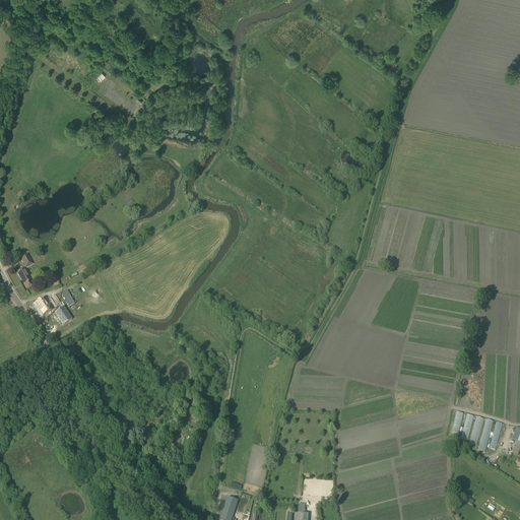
[(102,73),(96,78),(100,81),(105,77),(102,73)]
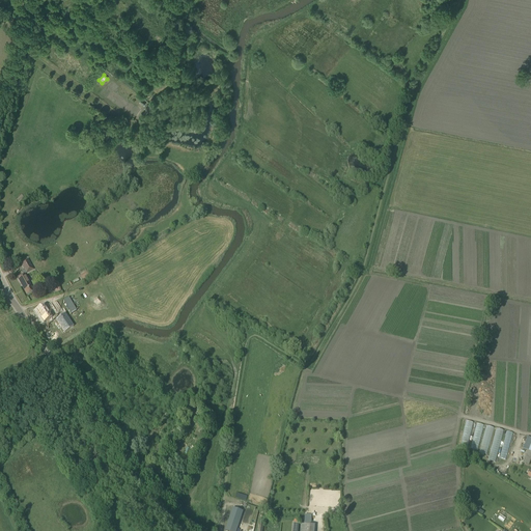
[(152,106),(149,104),(148,105),(147,105),(144,109),(146,111),(143,115),(145,116),(152,106)]
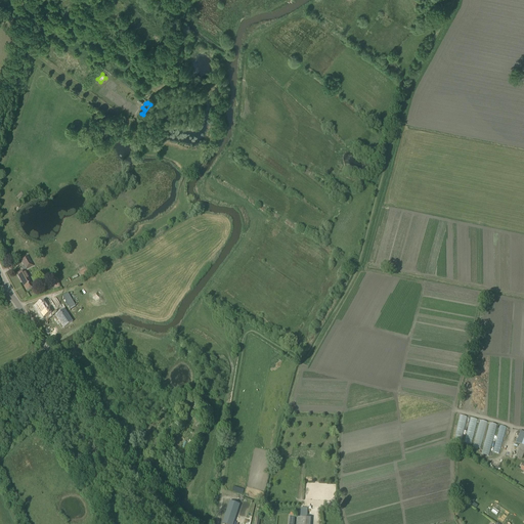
[(33,266),(27,257),(20,260),(26,269),(33,266)]
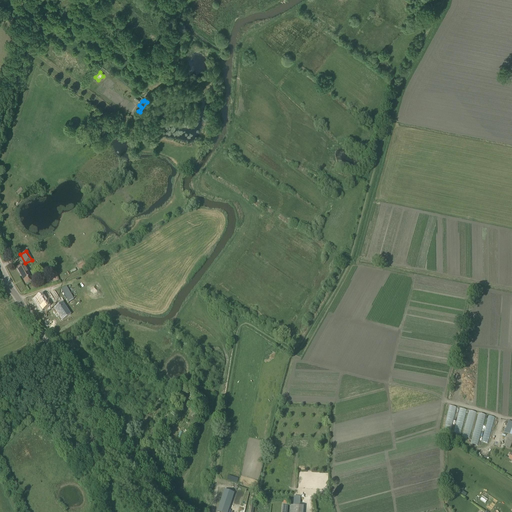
[(23,263),(20,265),(16,267),(26,285),(33,281),(23,263)]
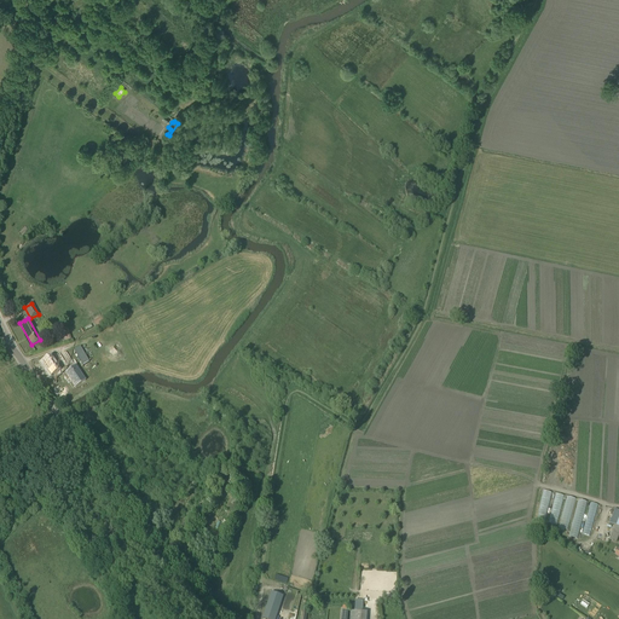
[(81,346),(74,350),(81,366),(88,363),(81,346)]
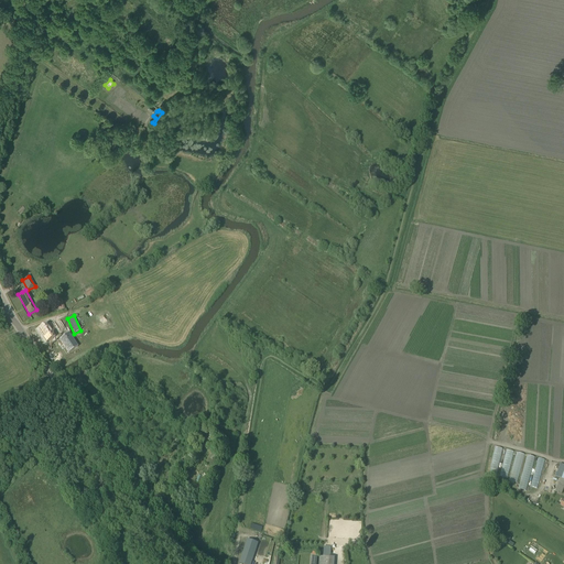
[(49,327),(40,334),(49,347),(57,342),(49,327)]
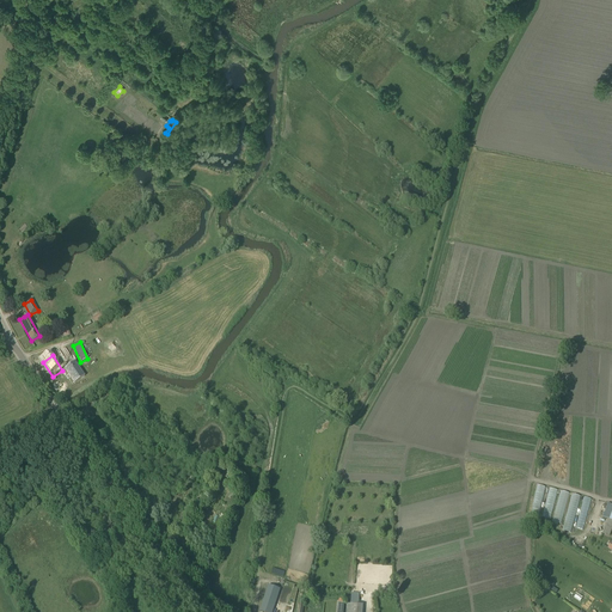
[(74,362),(63,368),(73,384),(84,377),(74,362)]
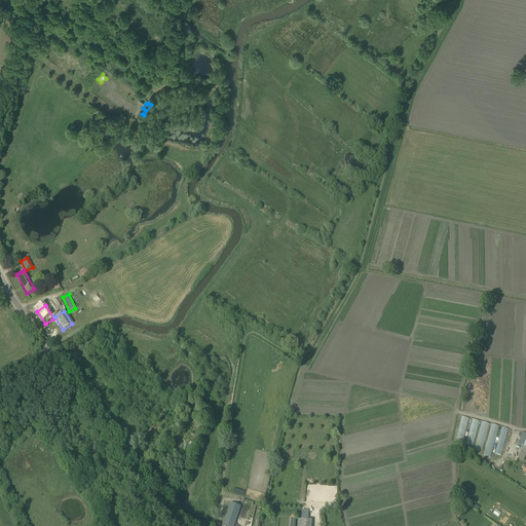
[(44,328),(50,339),(58,335),(51,324),(44,328)]
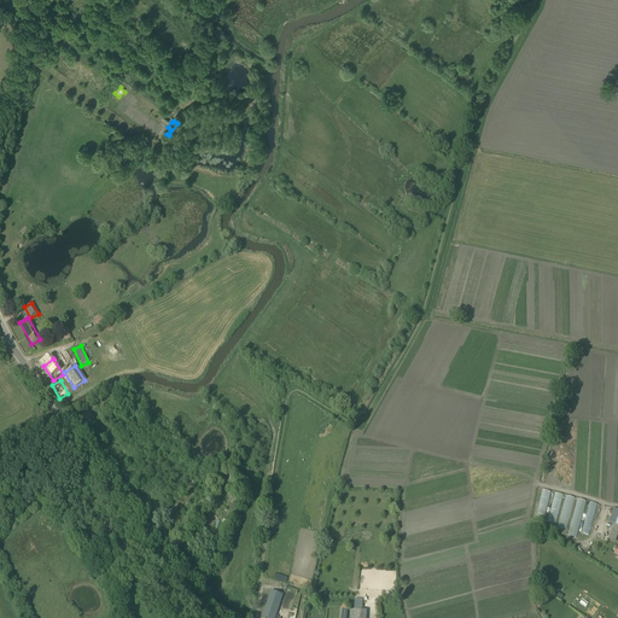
[(542,489),(536,519),(544,520),(552,491),(542,489)]
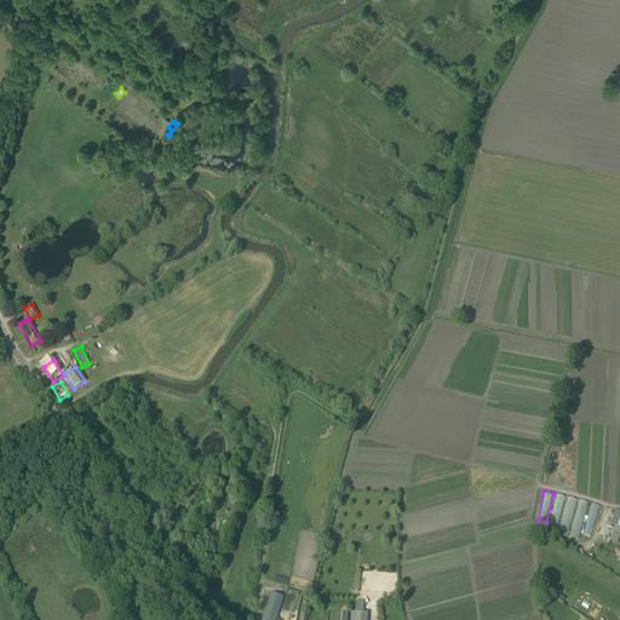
[(556,494),(550,524),(560,526),(564,495),(556,494)]
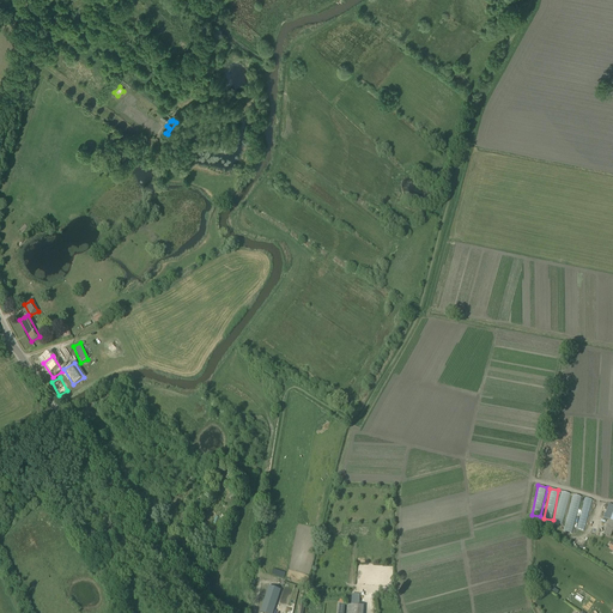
[(562,491),(554,522),(564,525),(571,493),(562,491)]
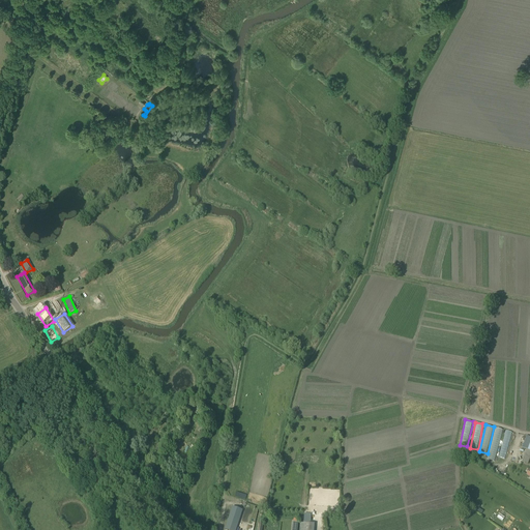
[(495,428),(488,460),(496,462),(503,430),(495,428)]
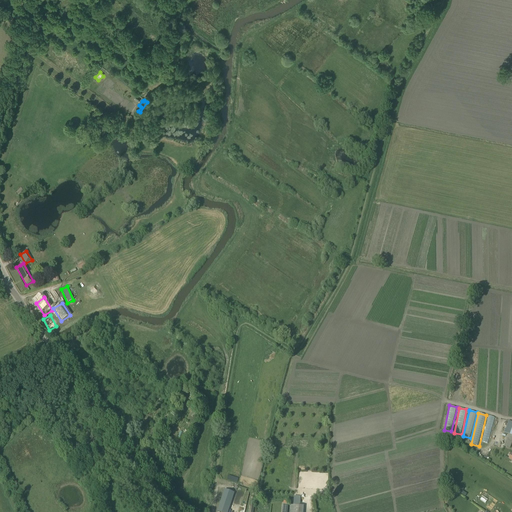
[(489,444),(495,417),(488,416),(482,442),(489,444)]
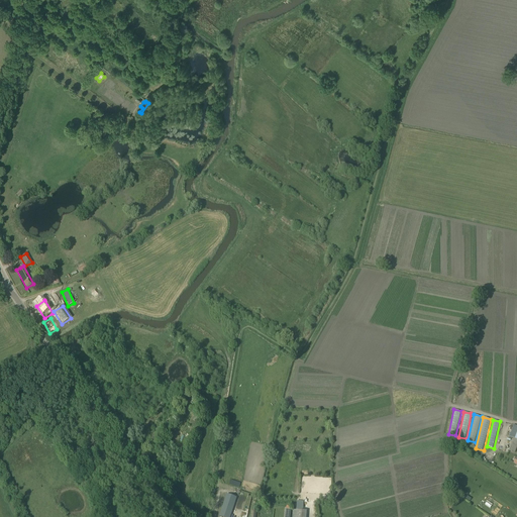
[(225,495),(218,516),(229,516),(235,497),(225,495)]
